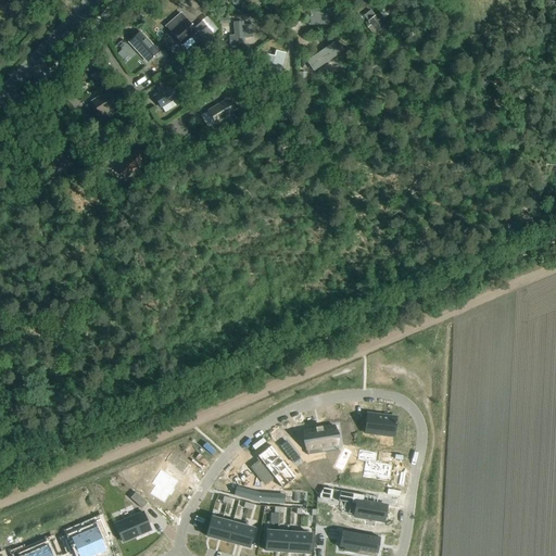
[(329,15),(336,15),(336,10),(311,11),(311,24),(329,24),(329,15)]
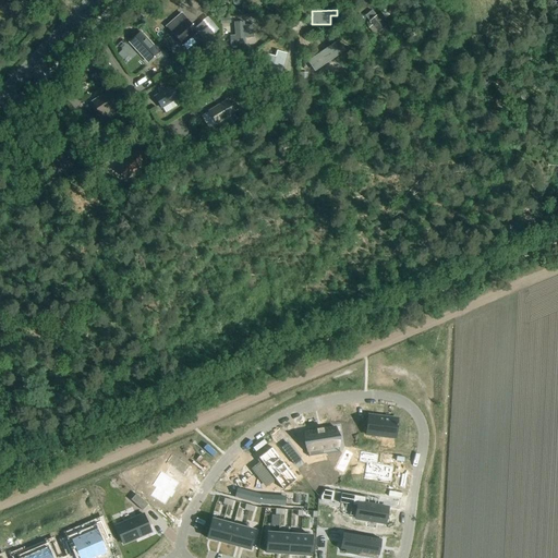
[(183,46),(197,33),(181,14),(167,27),(183,46)]
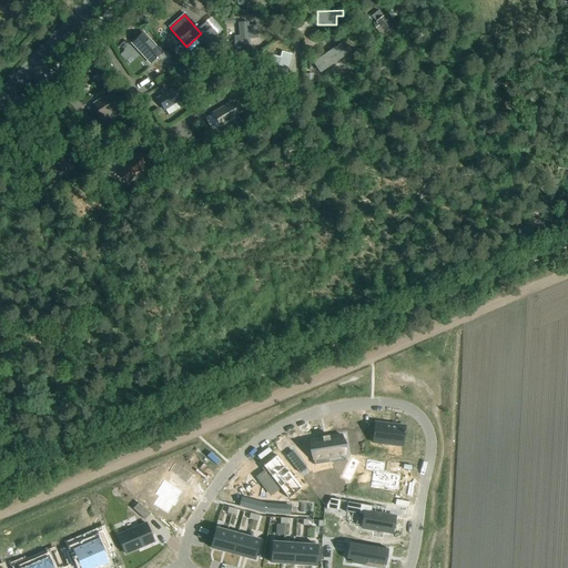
[(385,40),(396,31),(388,22),(392,20),(387,14),(384,18),(384,17),(376,23),(379,27),(376,29),(385,40)]
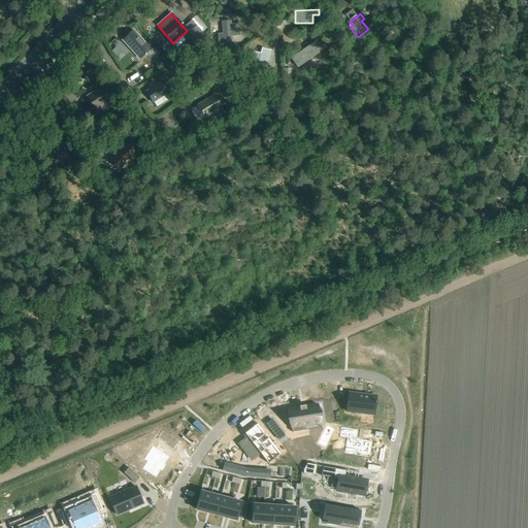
[(240,37),(239,25),(231,25),(231,22),(222,23),(223,35),(218,36),(218,45),(232,44),(232,38),(240,37)]
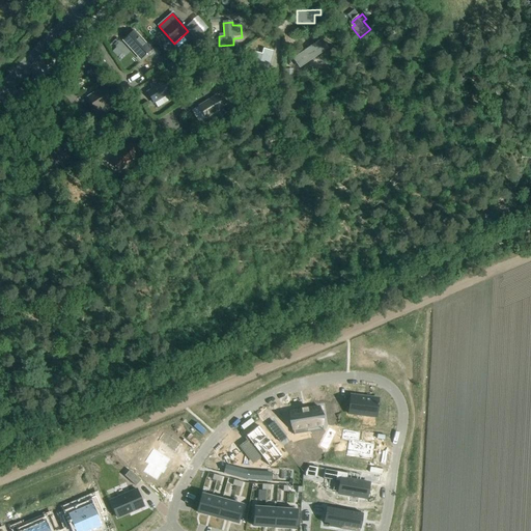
[(141,59),(150,51),(134,31),(123,40),(141,59)]
